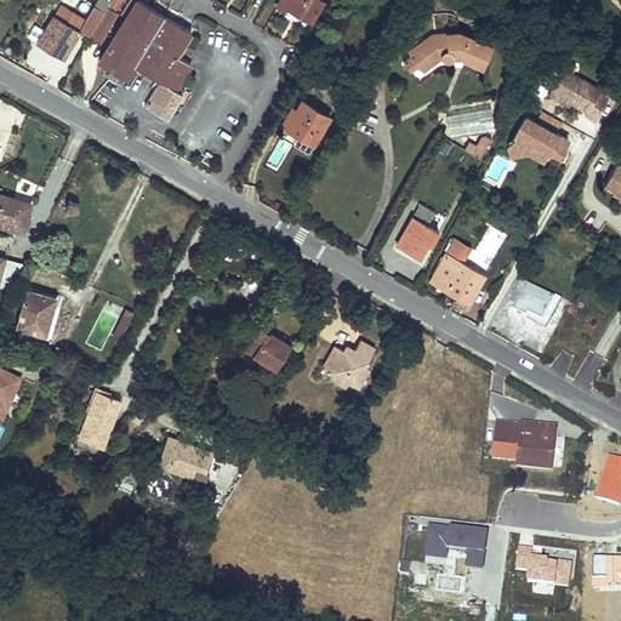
[(90,36),(108,7),(110,3),(106,0),(97,0),(89,15),(86,20),(68,9),(70,4),(64,0),(63,0),(38,43),(63,57),(79,30),(90,36)]
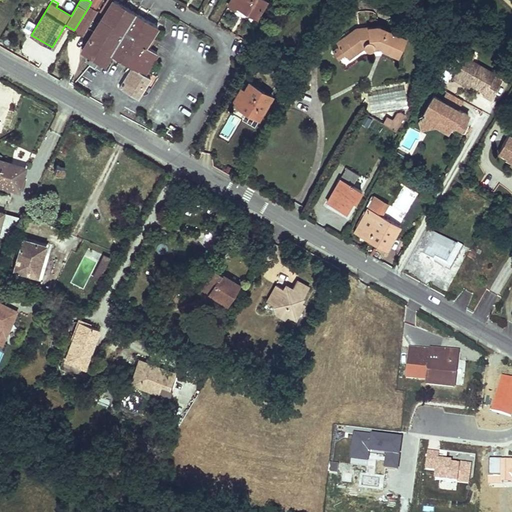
[(151,36),(157,26),(115,0),(113,0),(83,50),(100,61),(106,50),(112,54),(132,66),(120,87),(138,98),(151,78),(144,73),(157,52),(145,45),(149,40),(154,44),(157,39),(151,36)]
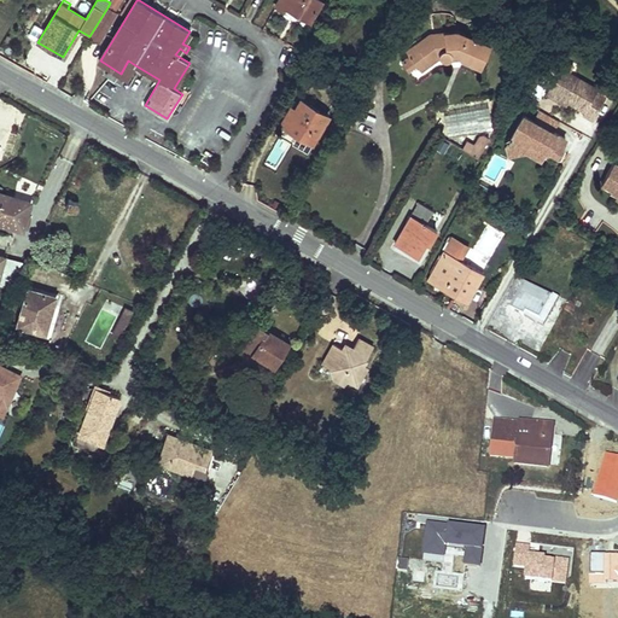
[(310,21),(321,1),(319,0),(279,0),(277,6),(284,10),(286,7),(310,21)]
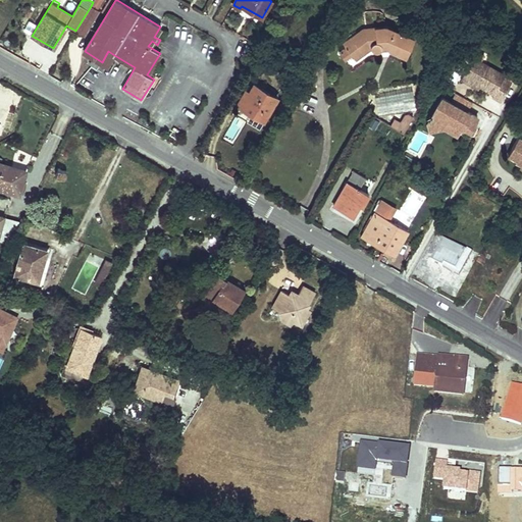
[(57,7),(72,16),(74,12),(59,3),(57,7)]
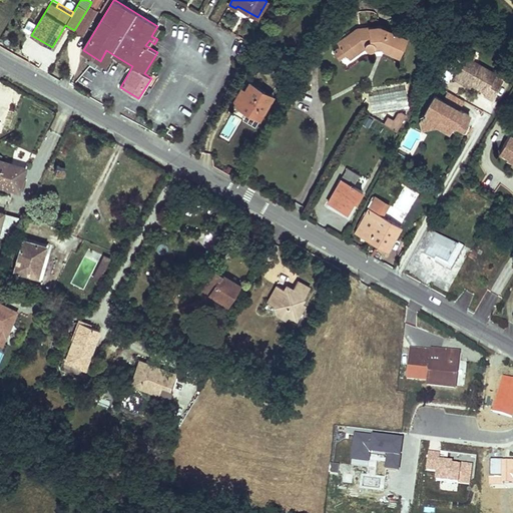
[(97,10),(89,6),(74,30),(82,35),(97,10)]
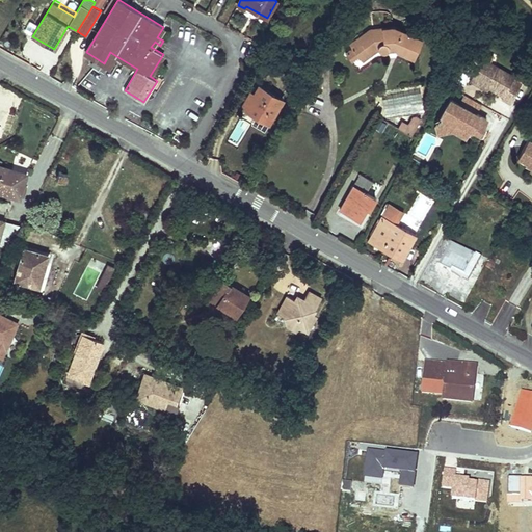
[(371,55),(379,49),(380,51),(382,52),(387,51),(388,49),(395,48),(397,51),(414,58),(422,38),(393,27),(370,29),(349,46),(356,54),(365,48),(371,55)]
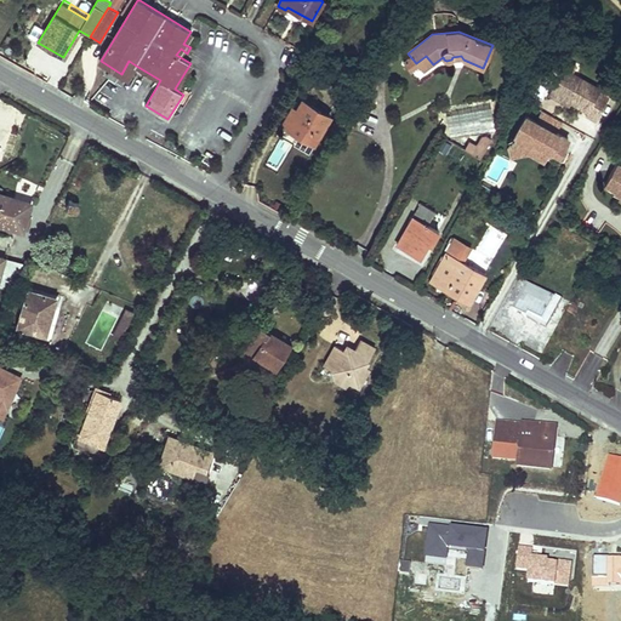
[(426,56),(416,63),(422,73),(433,64),(426,56)]
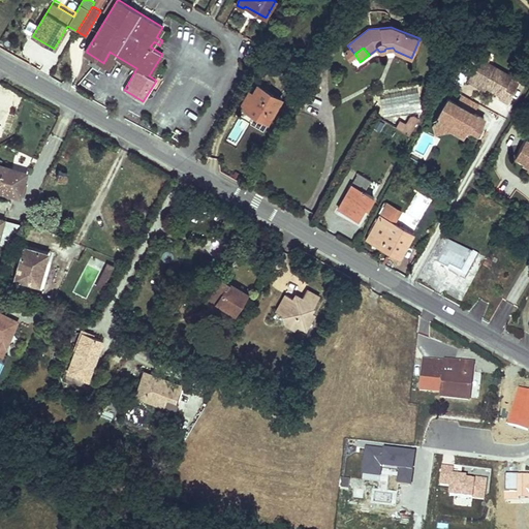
[(116,56),(110,52),(103,63),(109,66),(116,56)]
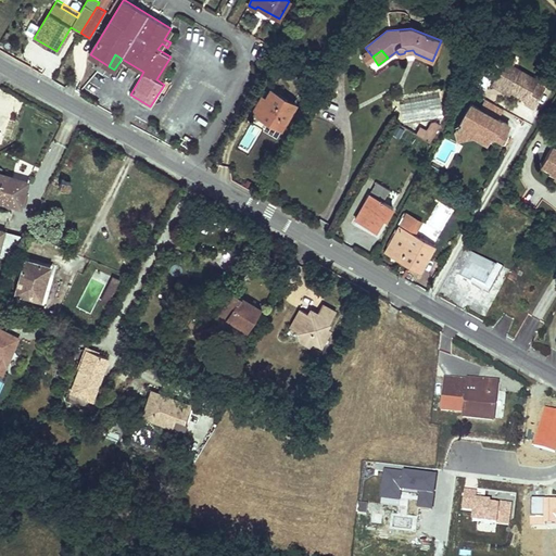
[(512,92),(526,100),(525,103),(533,108),(544,88),(536,84),(538,79),(496,58),(491,66),(498,71),(493,83),(512,92)]
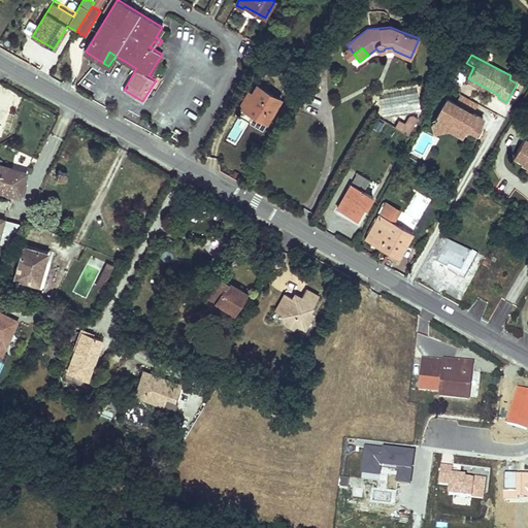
[(484,92),(486,88),(468,78),(466,81),(484,92)]
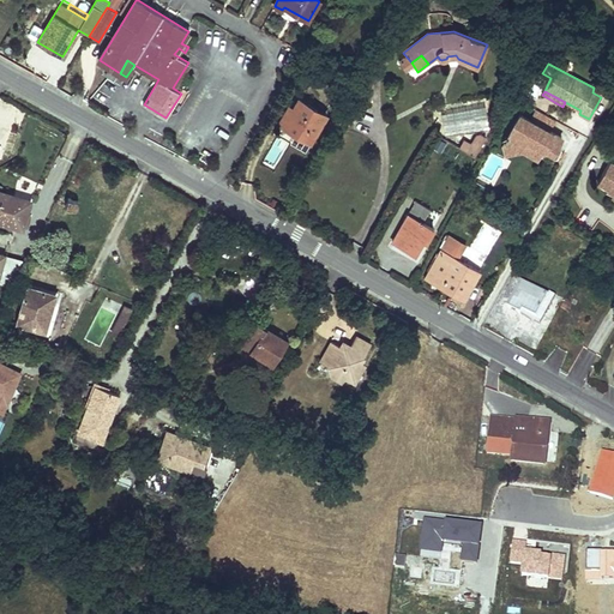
[(521,94),(517,100),(525,103),(528,98),(521,94)]
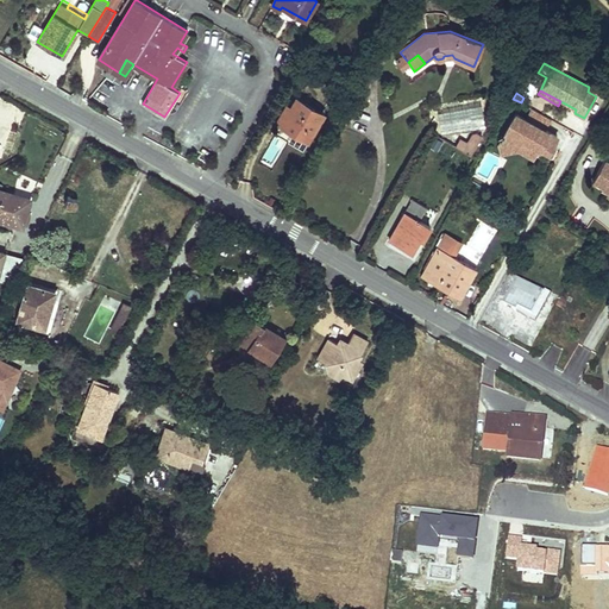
[(324,114),(296,99),(290,108),(281,126),(308,142),(324,114)]
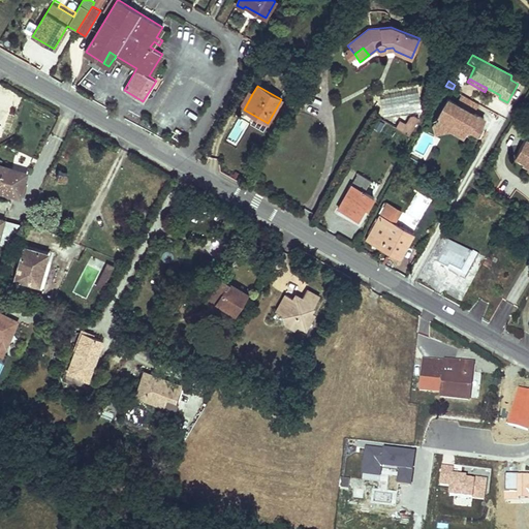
[(241,107),(244,110),(252,94),(249,93),(241,107)]
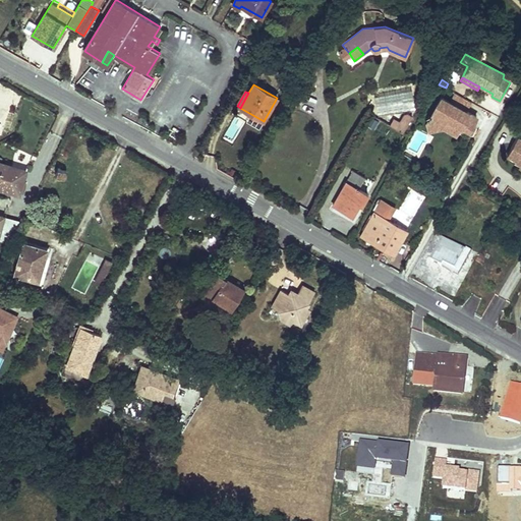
[(455,93),(450,102),(467,112),(471,103),(455,93)]
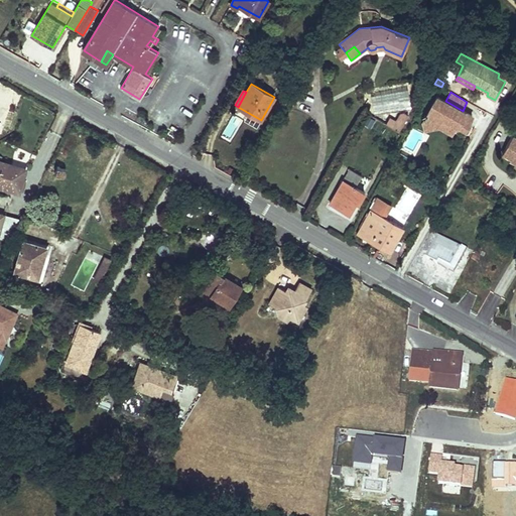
[(437,126),(441,118),(445,120),(447,124),(454,127),(455,127),(457,127),(459,124),(466,128),(472,116),(463,111),(445,101),(437,97),(426,115),(425,115),(423,118),(424,119),(422,122),(424,130),(436,126),(437,126)]
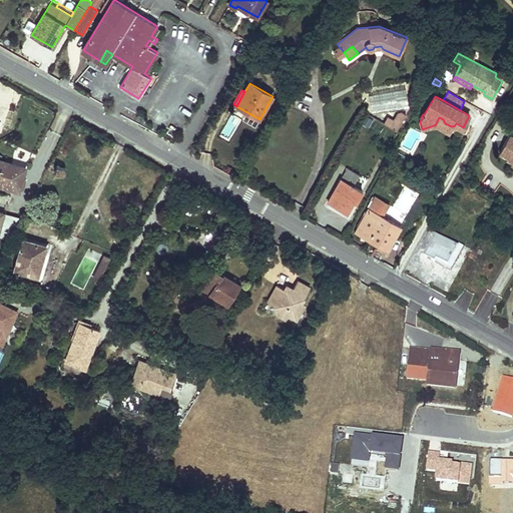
[(390,127),(396,131),(406,114),(401,111),(398,112),(393,120),(390,127)]
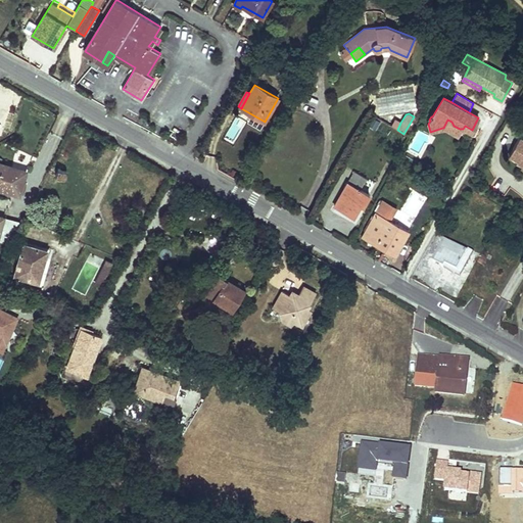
[(378,130),(382,122),(375,117),(371,126),(378,130)]
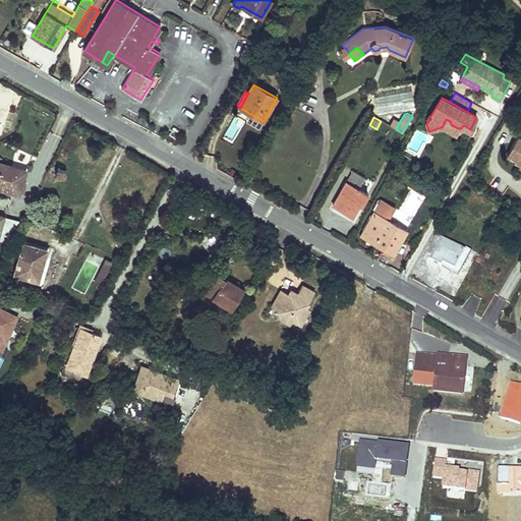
[(396,129),(399,122),(393,119),(389,125),(396,129)]
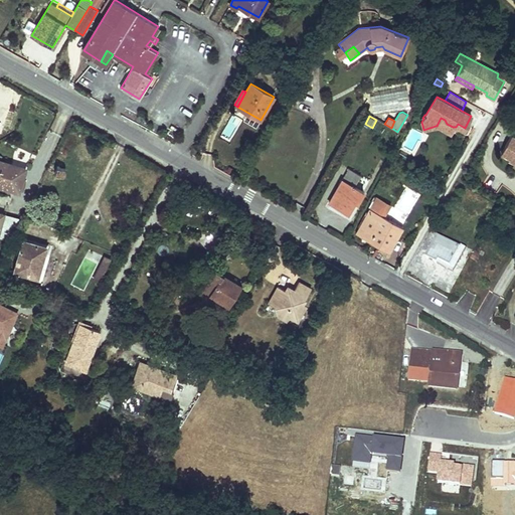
[(437,126),(436,126),(450,134),(454,127),(453,127),(447,124),(445,120),(441,118),(437,126)]
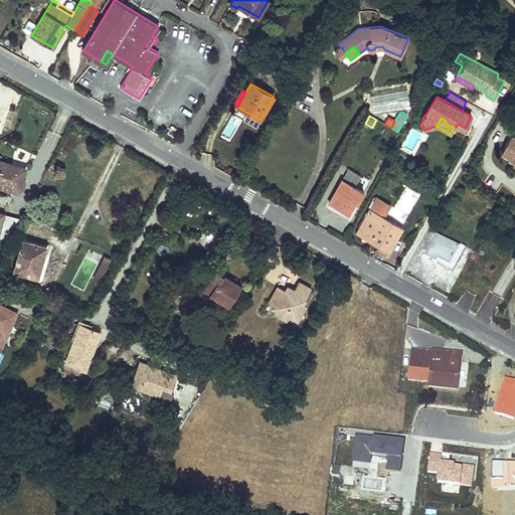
[(501,153),(510,158),(509,160),(514,163),(514,137),(511,135),(501,153)]
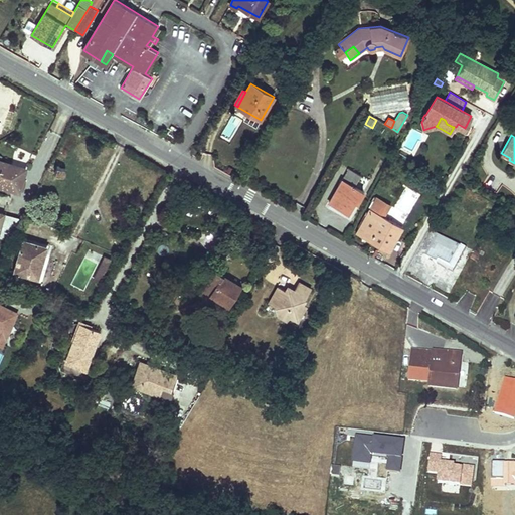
[(24,178),(26,170),(17,168),(18,163),(0,158),(0,183),(20,189),(21,188),(24,178)]
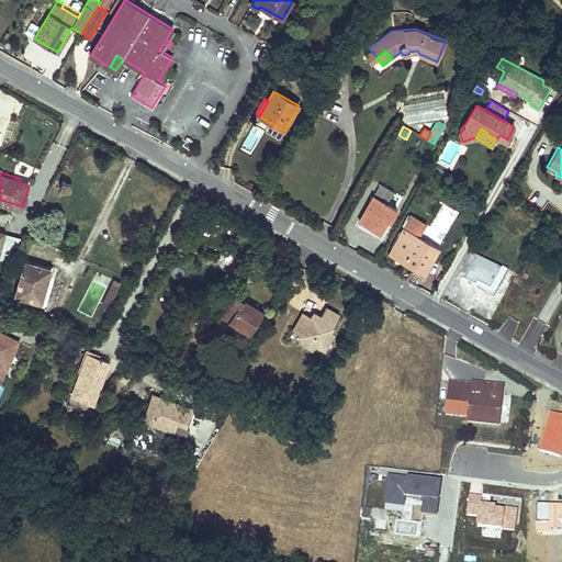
[(68,192),(71,183),(62,181),(59,189),(68,192)]
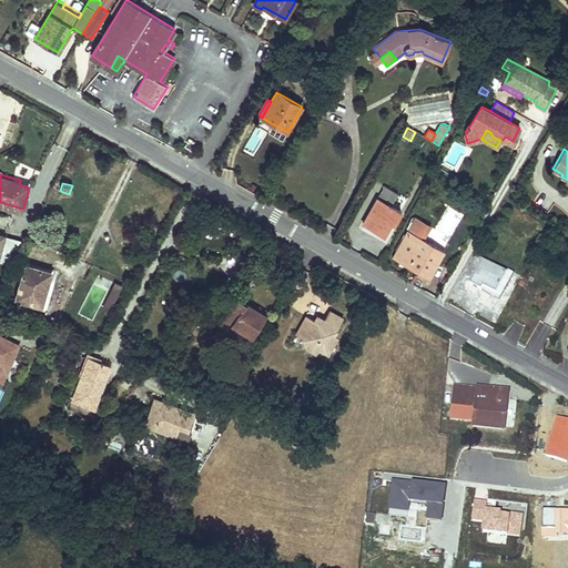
[(363,223),(384,235),(391,222),(394,224),(401,212),(391,205),(397,193),(384,185),(363,223)]
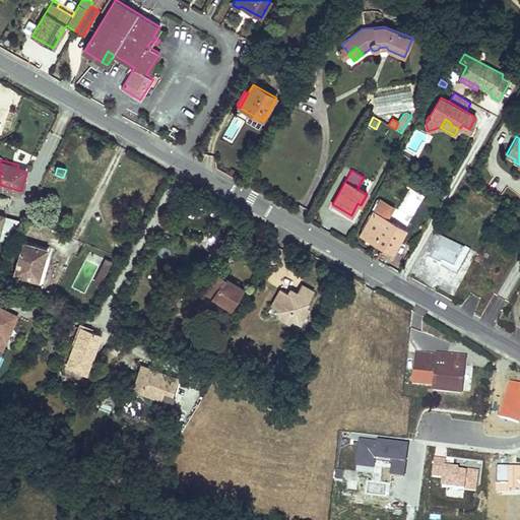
[(383,198),(382,200),(390,206),(396,196),(397,197),(402,190),(390,183),(382,198),(383,198)]
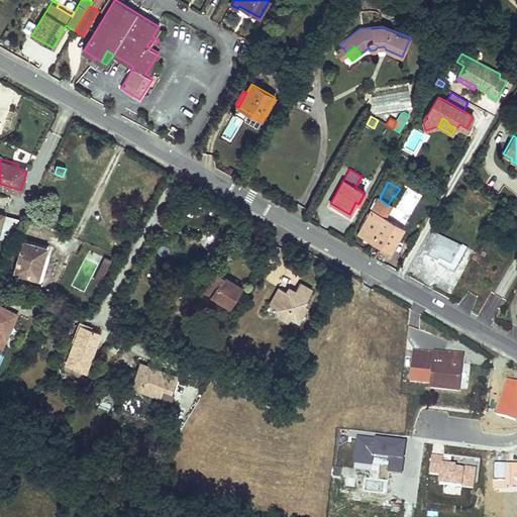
[(395,196),(394,195),(388,205),(391,207),(393,207),(398,198),(395,196)]
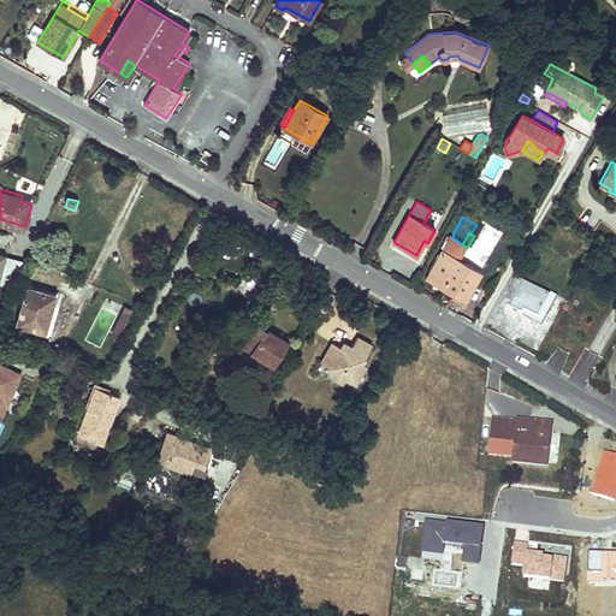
[(443,252),(458,260),(466,247),(462,244),(452,237),(451,238),(443,252)]
